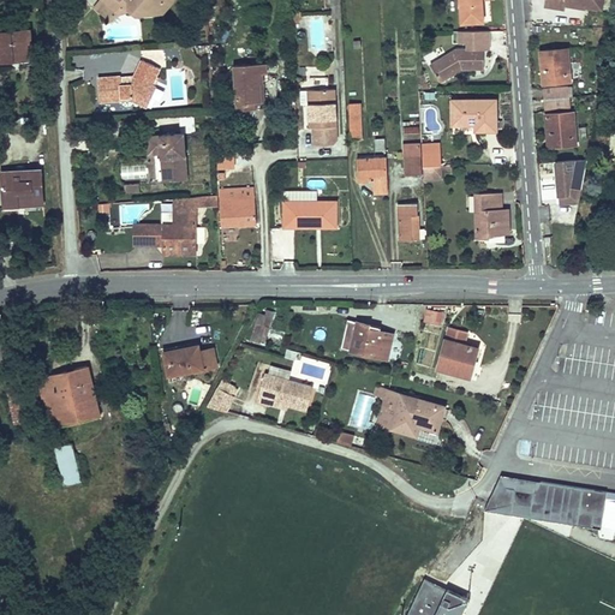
[(93,10),(103,19),(108,13),(115,18),(118,15),(101,0),(93,10)]
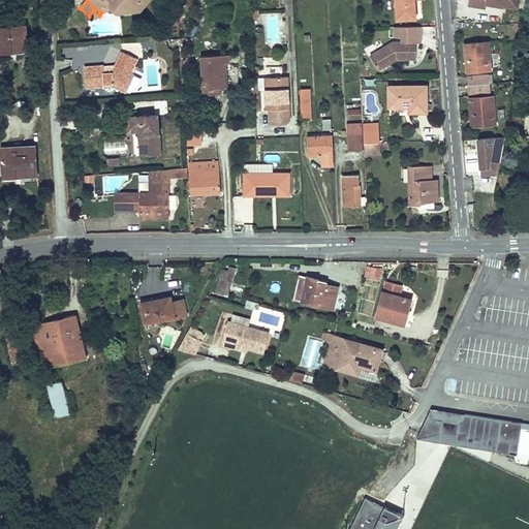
[(104,0),(102,3),(98,0),(86,0),(87,0),(101,12),(103,10),(110,9),(115,14),(119,9),(133,9),(141,1),(139,0),(104,0)]
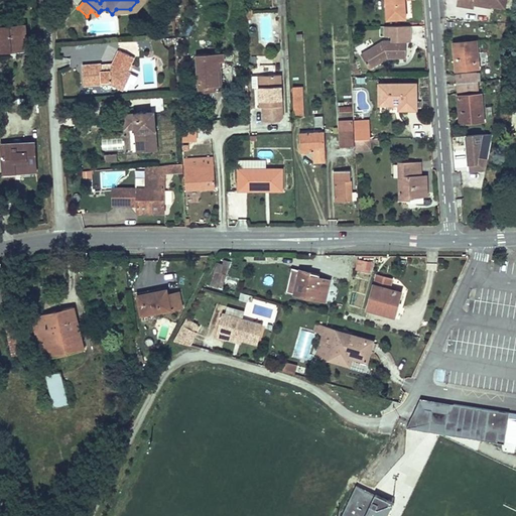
[(136,0),(137,1),(130,9),(116,9),(112,14),(134,12),(144,1),(143,0),(136,0)]
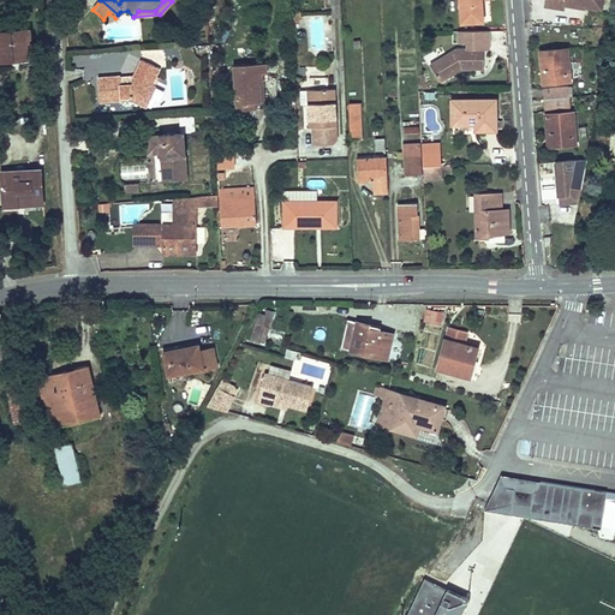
[(459,0),(461,23),(483,22),(482,0),(459,0)]
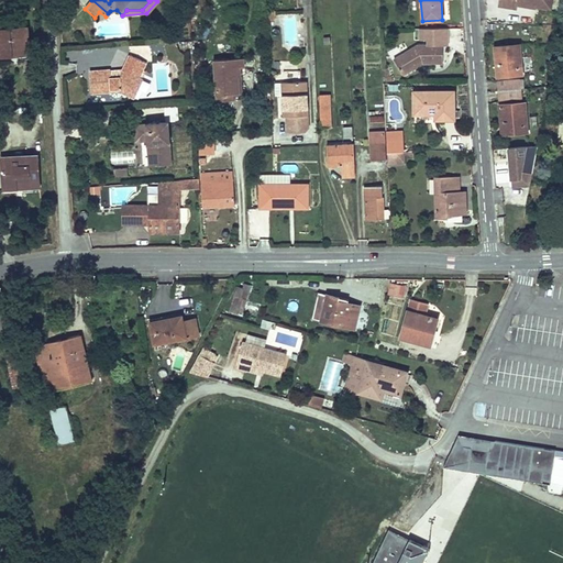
[(498,0),(497,7),(516,10),(517,4),(550,11),(551,0),(498,0)]
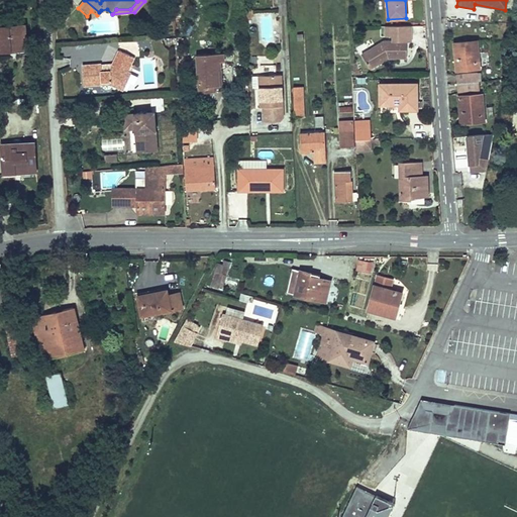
[(91,11),(87,16),(92,20),(97,15),(91,11)]
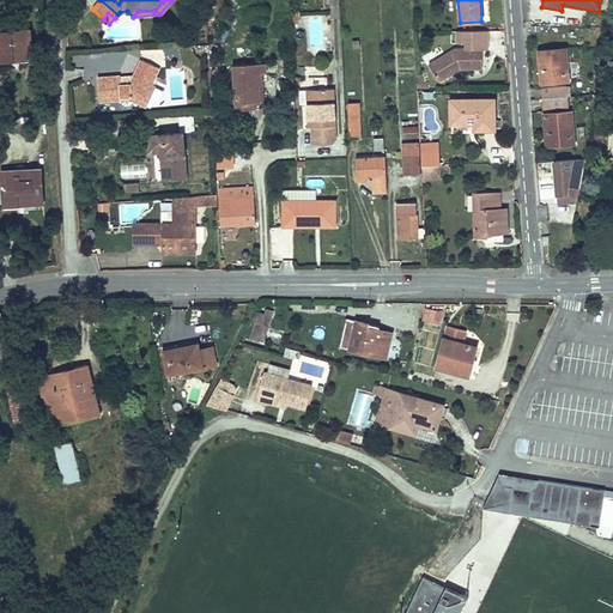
[(0,34),(0,61),(14,61),(14,58),(32,55),(30,31),(0,34)]
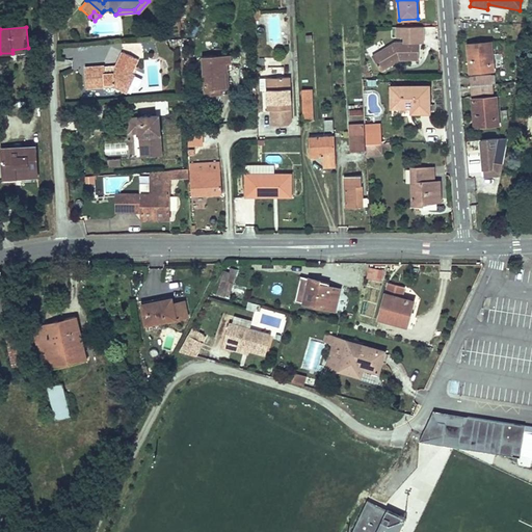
[(395,44),(372,56),(380,71),(400,59),(419,59),(419,44),(423,44),(423,34),(404,34),(404,43),(395,44)]
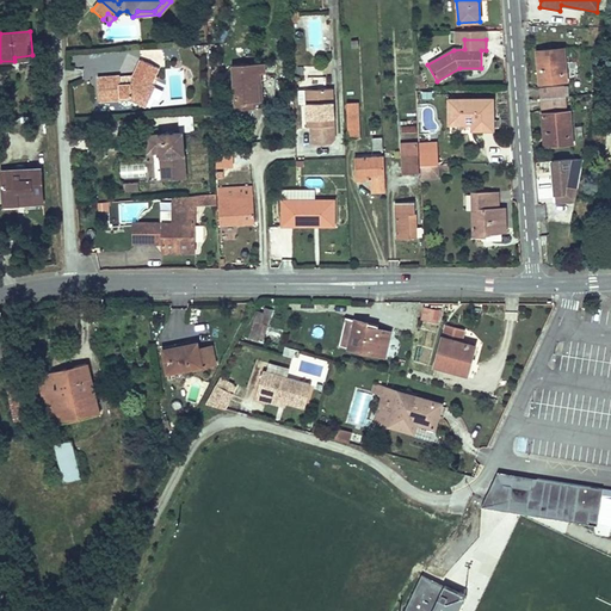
[(539,85),(560,84),(559,76),(563,76),(562,66),(565,65),(563,50),(537,53),(537,60),(539,85)]
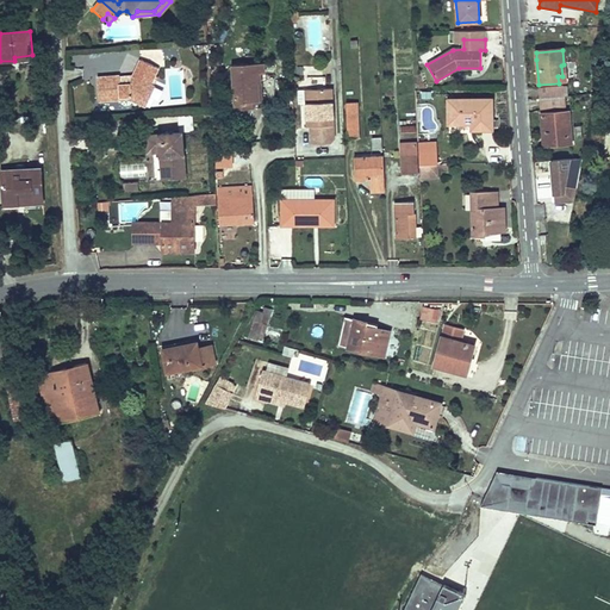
[(72,67),(85,67),(85,72),(123,70),(122,53),(70,54),(72,67)]
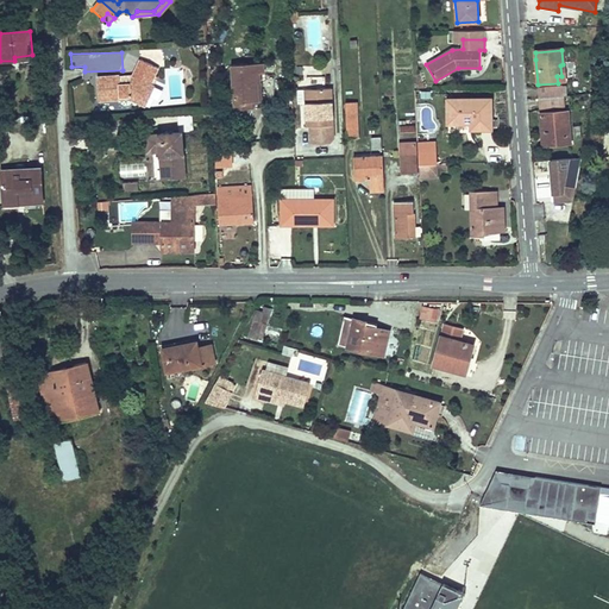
[(119,83),(119,75),(96,76),(99,100),(120,98),(120,95),(129,94),(130,98),(144,105),(155,86),(150,83),(158,67),(142,58),(133,74),(129,83),(119,83)]
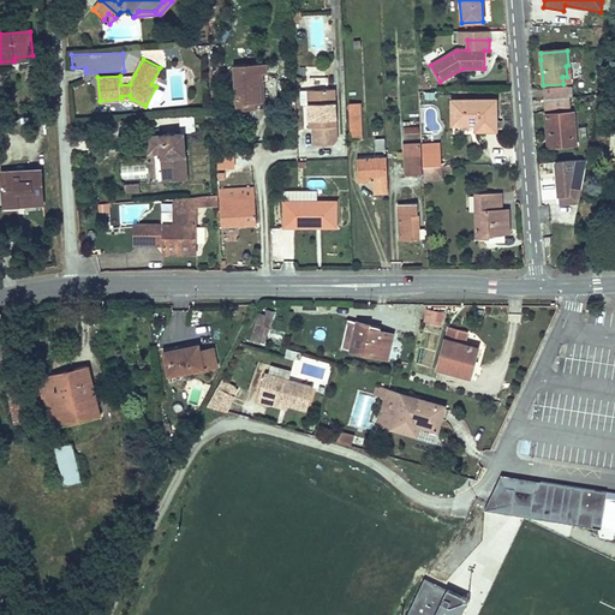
[(232,69),(234,106),(251,105),(257,105),(256,87),(260,87),(258,76),(263,76),(262,66),(232,69)]
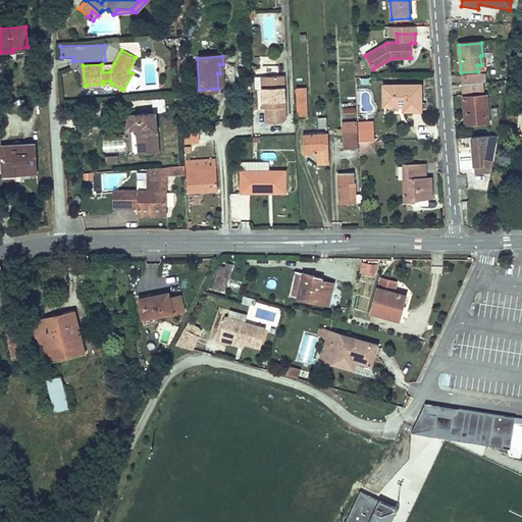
[(114,63),(102,64),(102,71),(110,71),(114,63)]
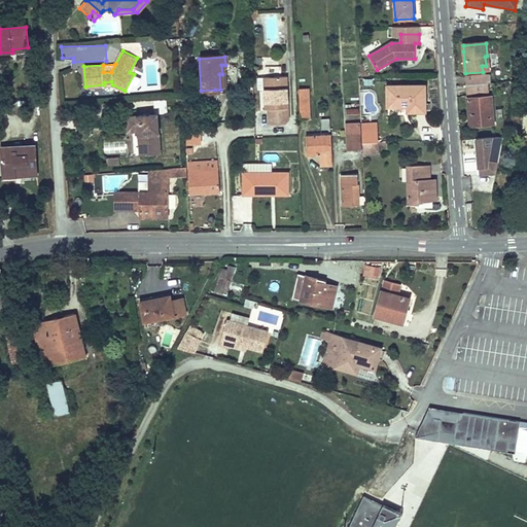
[(465,77),(466,86),(487,84),(486,75),(465,77)]
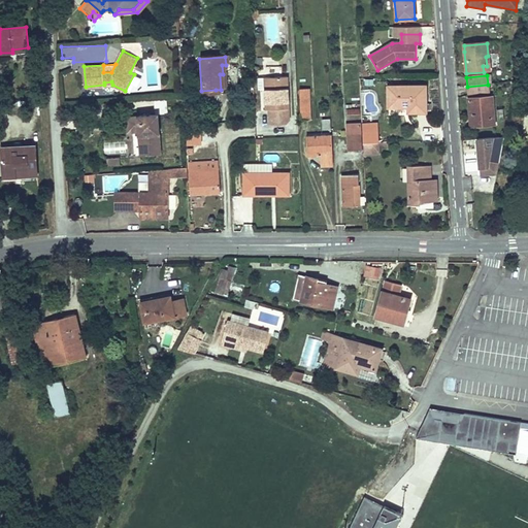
[(263,78),(264,92),(265,113),(267,113),(268,126),(285,125),(288,121),(286,77),(263,78)]
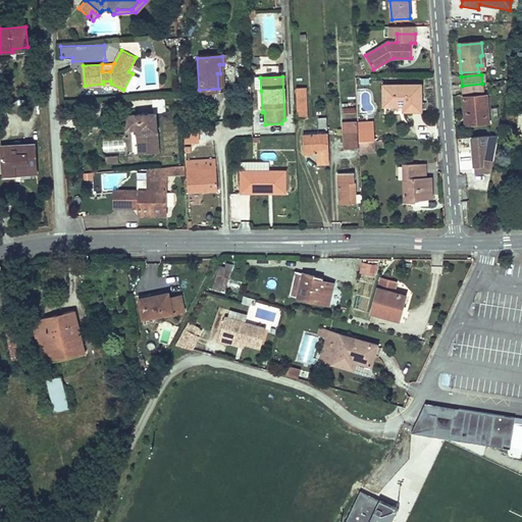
[(482,84),(462,86),(463,95),(483,93),(482,84)]
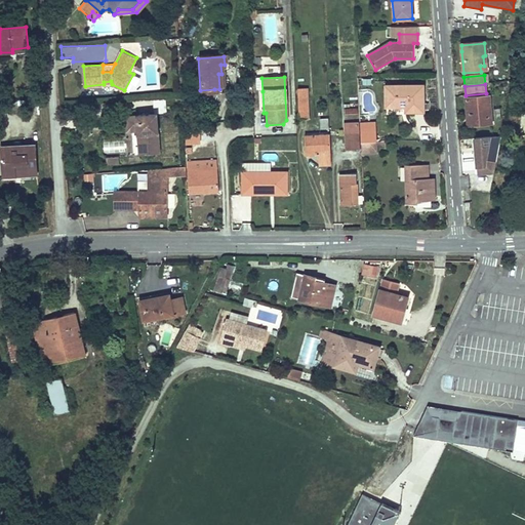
[(386,86),(387,107),(405,107),(406,112),(422,112),(422,85),(386,86)]
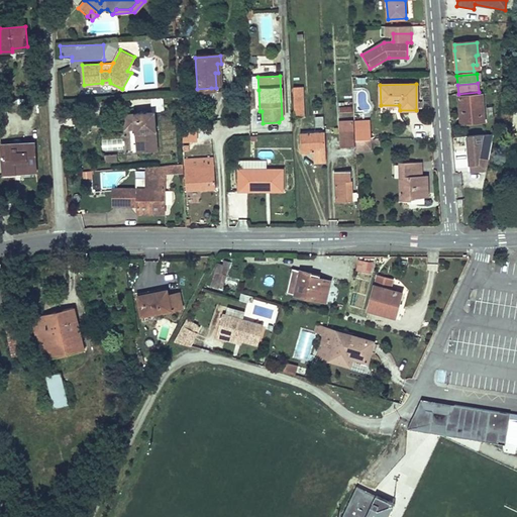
[(482,95),(458,97),(459,105),(460,124),(478,123),(478,117),(481,116),(481,108),(482,107),(482,95)]
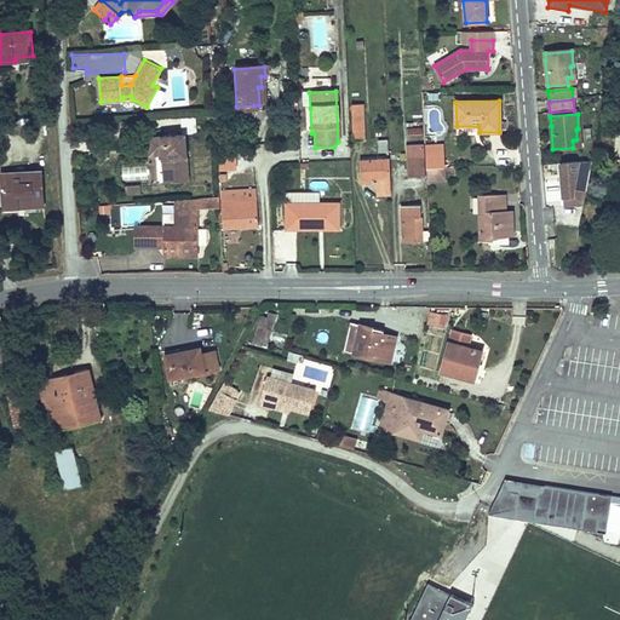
[(362,116),(352,118),(354,142),(363,141),(362,116)]
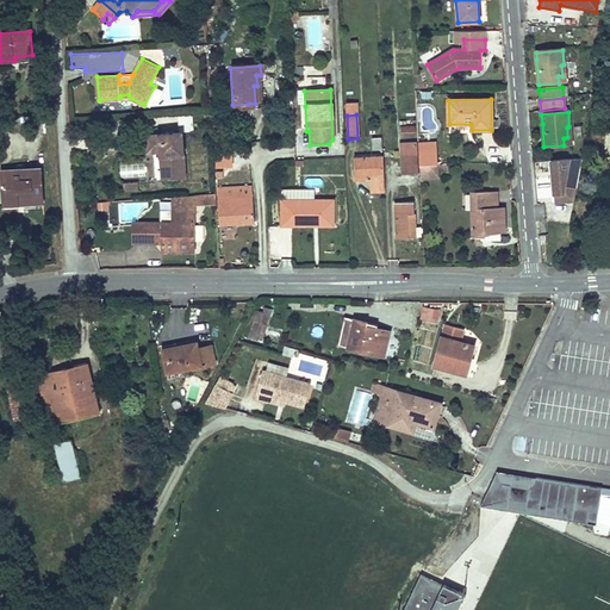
[(182,132),(151,135),(153,151),(160,151),(165,151),(165,168),(169,168),(170,179),(185,179),(182,132)]
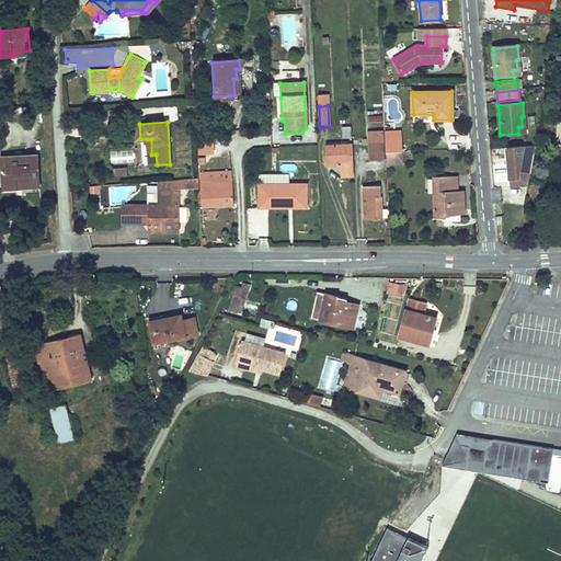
[(367,133),(368,160),(384,160),(382,132),(367,133)]
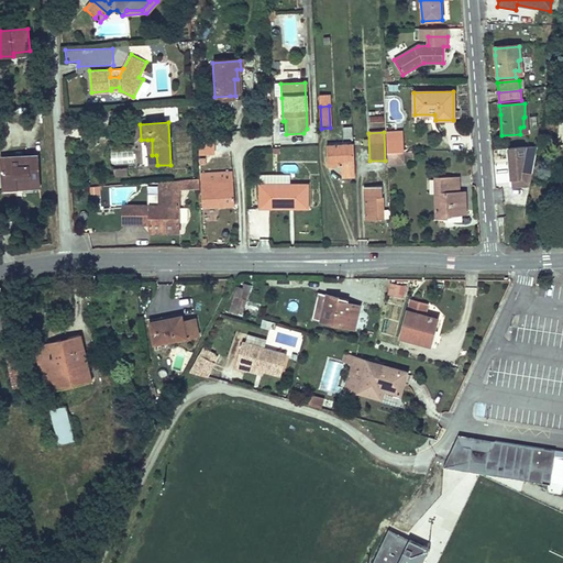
[(152,140),(147,140),(150,166),(157,165),(156,155),(152,155),(152,140)]
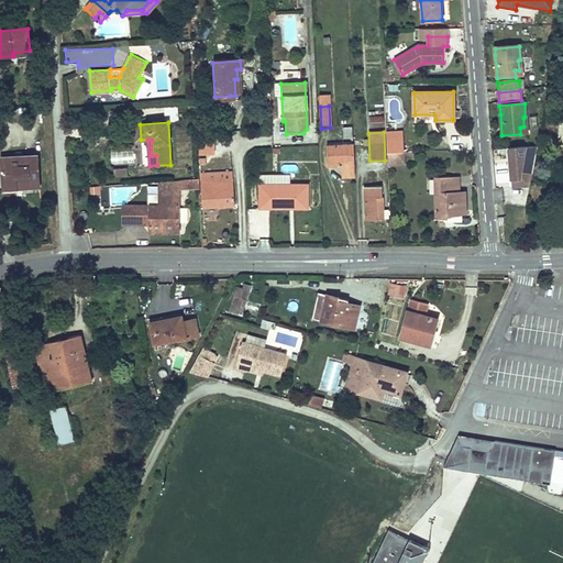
[(401,141),(386,142),(386,154),(403,153),(401,141)]
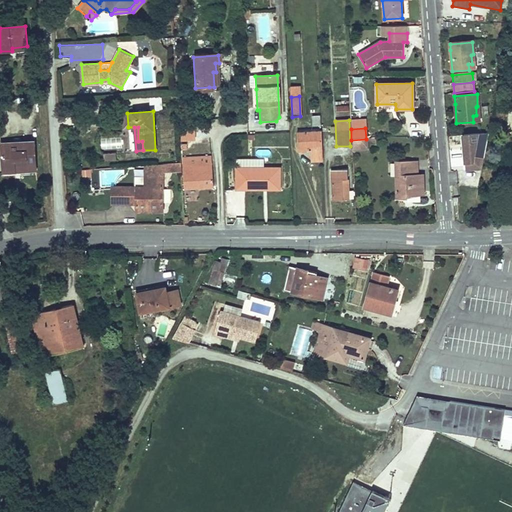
[(322,151),(321,131),(297,133),(298,153),(310,152),(322,151)]
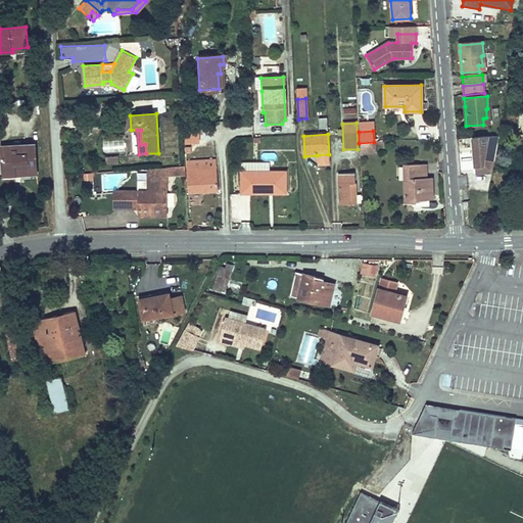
[(488,137),(472,138),(474,167),(483,165),(484,159),(488,137)]
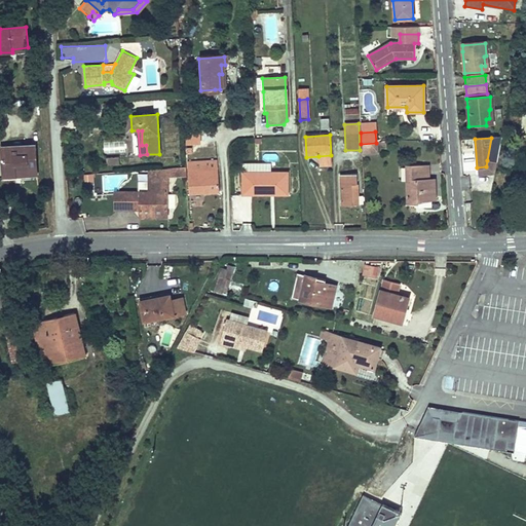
[(376,143),(361,144),(362,155),(376,154),(376,143)]
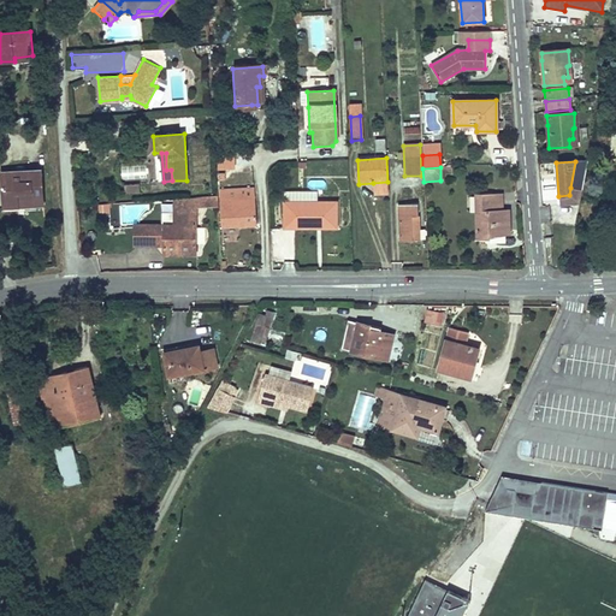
[(7,185),(4,185),(6,208),(21,207),(18,201),(45,200),(41,171),(6,173),(7,185)]
